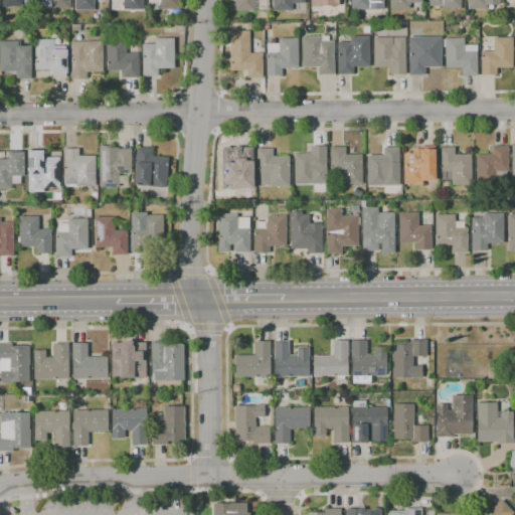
[(70,0),(70,8),(50,8),(50,7),(40,7),(40,0),(70,0)]
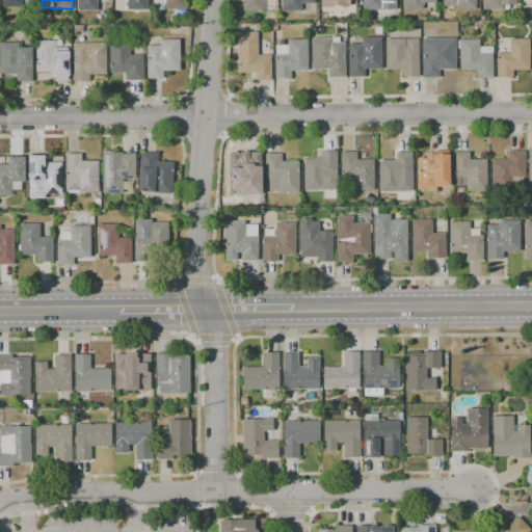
[(97,0),(97,10),(77,10),(77,0),(97,0)]
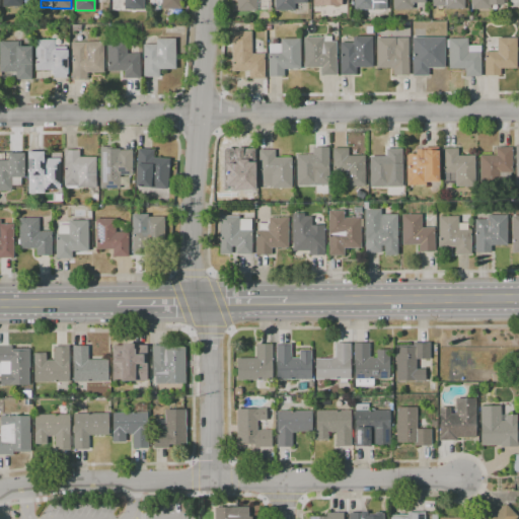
[(144,0),(144,10),(124,9),(124,0),(144,0)]
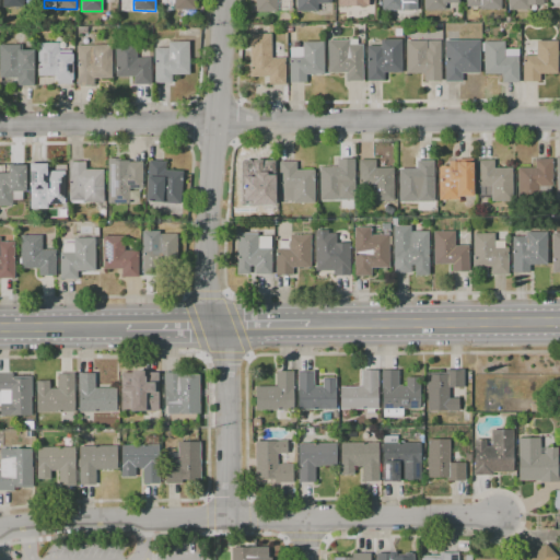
[(195,15),(183,15),(183,9),(174,9),(174,7),(162,7),(162,0),(196,0),(196,9),(195,9),(195,15)]
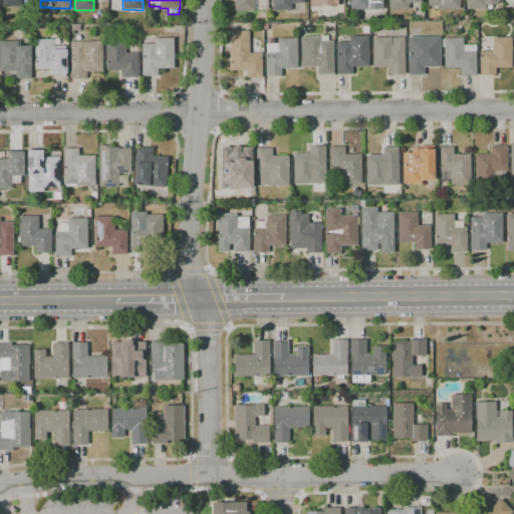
[(254,10),(235,10),(235,0),(266,0),(266,9),(254,9),(254,10)]
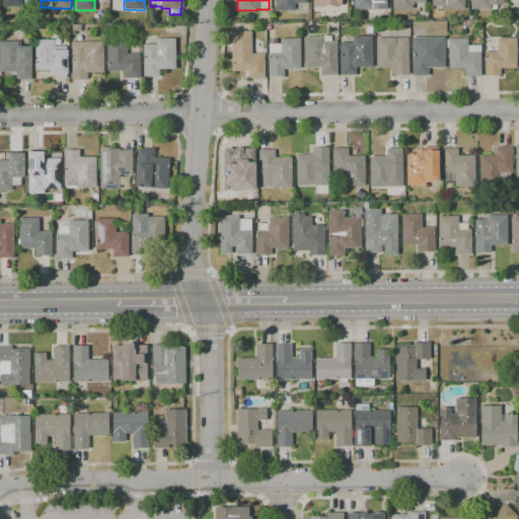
[(276,10),(275,0),(306,0),(307,3),(294,3),(295,9),(276,10)]
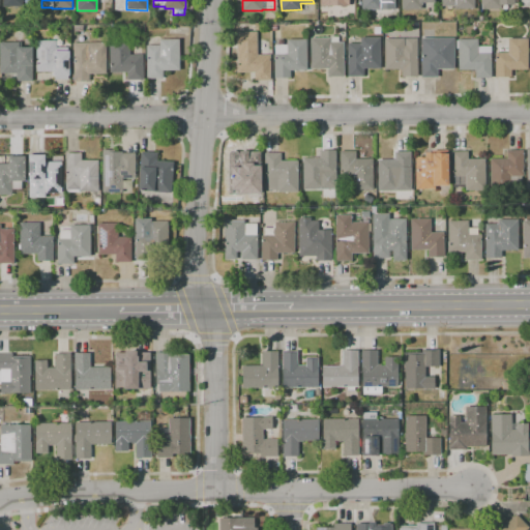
[(334,10),(334,7),(323,7),(323,0),(353,0),(354,9),(334,10)]
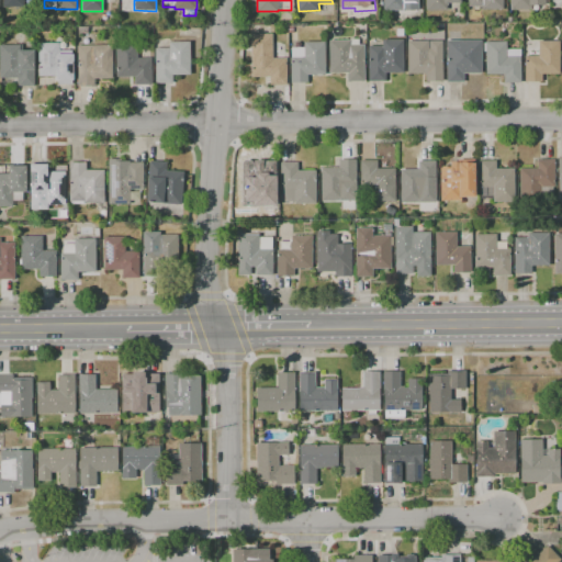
[(418,0),(418,10),(384,11),(383,0),(418,0)]
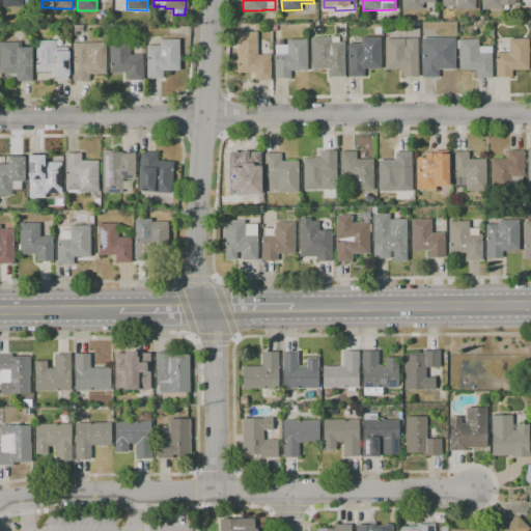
[(422,9),(402,9),(402,0),(436,0),(437,1),(422,1),(422,9)]
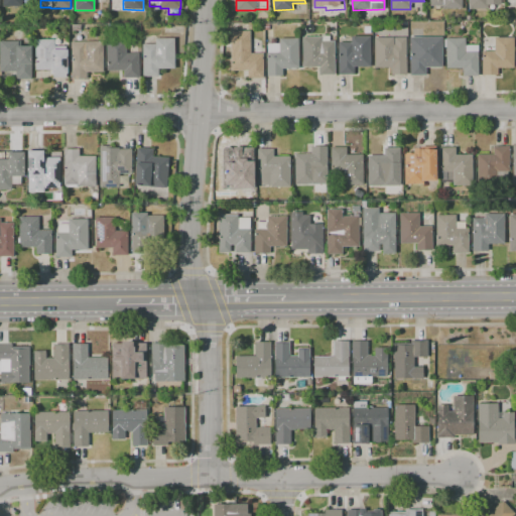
[(462,0),(462,8),(442,8),(442,6),(429,6),(429,0),(462,0)]
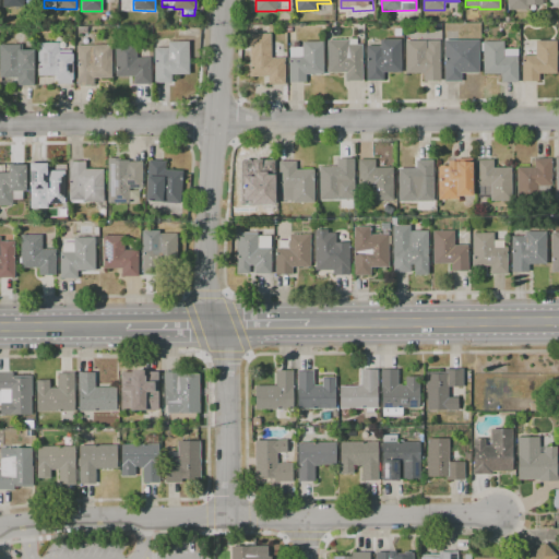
[(508,9),(508,0),(542,0),(543,4),(528,4),(530,9),(508,9)]
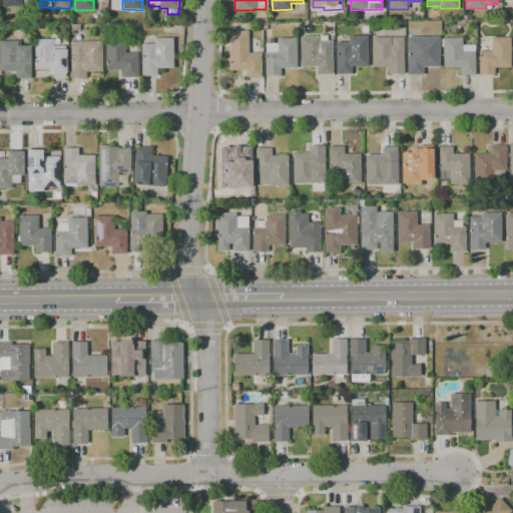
[(262,77),(245,78),(245,70),(230,70),(229,31),(248,31),(248,45),(261,45),(261,54),(262,54),(262,77)]
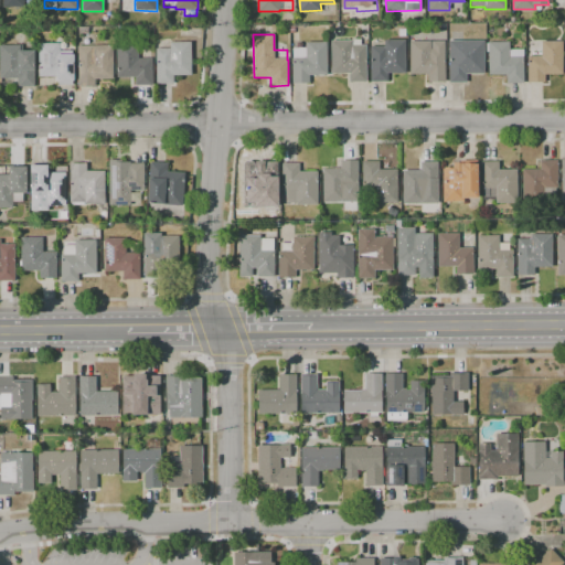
[(366,82),(349,83),(349,73),(331,74),(331,41),(352,41),(352,39),(361,39),(361,45),(366,45),(366,82)]
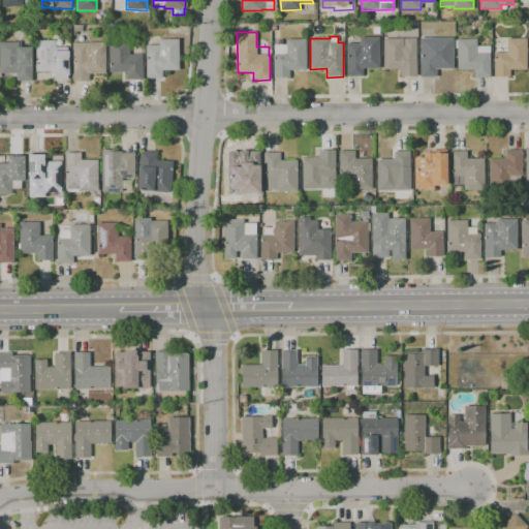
[(363,75),(348,76),(347,43),(360,43),(360,38),(379,37),(379,68),(363,68),(363,75)]
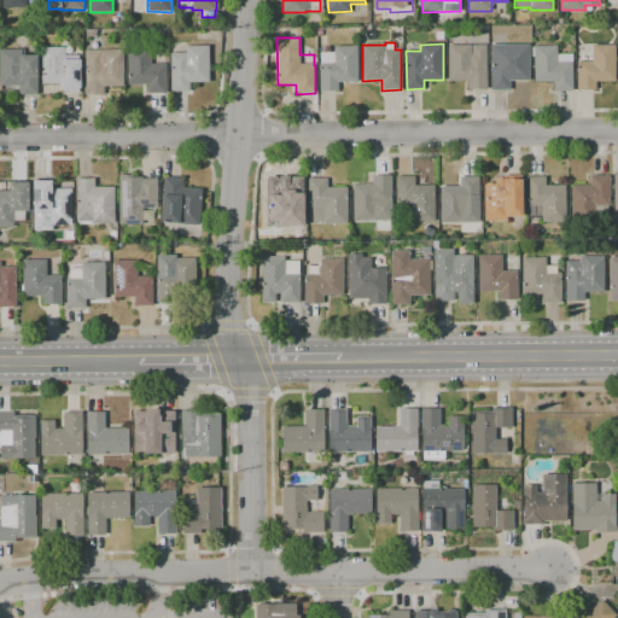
[(487,89),(468,89),(468,81),(449,81),(448,46),(487,45),(487,89)]
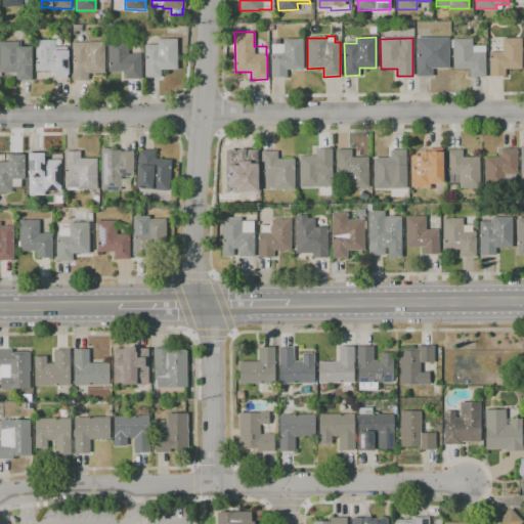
[(432,76),(417,76),(417,38),(448,38),(449,69),(432,69),(432,76)]
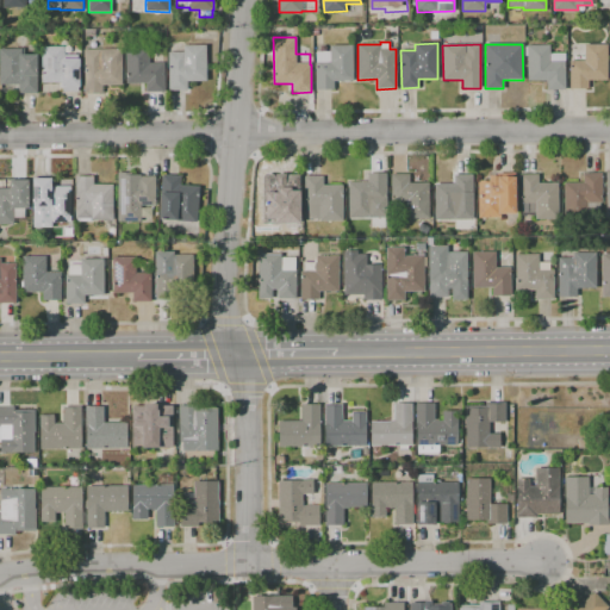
[(565,91),(547,91),(547,81),(528,81),(527,45),(549,44),(549,54),(565,53),(565,91)]
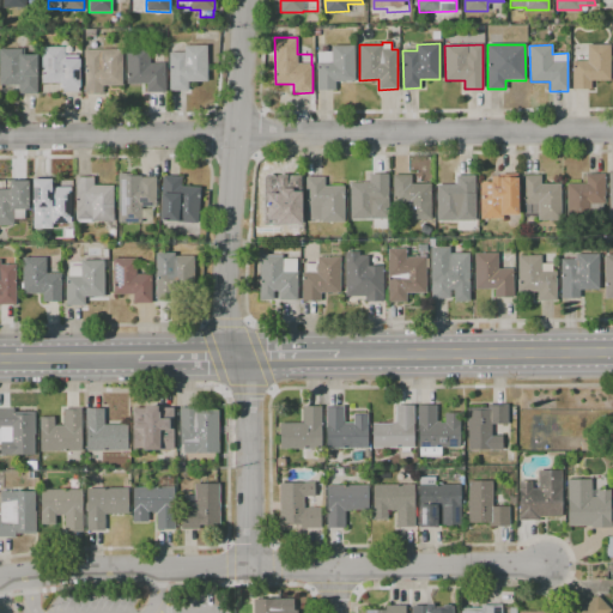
[(572,89),(572,61),(576,61),(576,53),(588,53),(588,46),(610,44),(611,80),(592,80),(592,89),(572,89)]
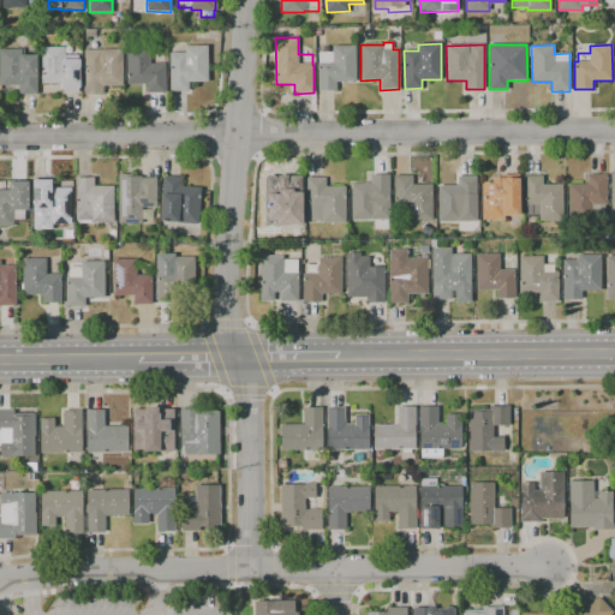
[(171,91),(169,53),(185,53),(185,46),(208,46),(209,82),(189,82),(189,91),(171,91)]
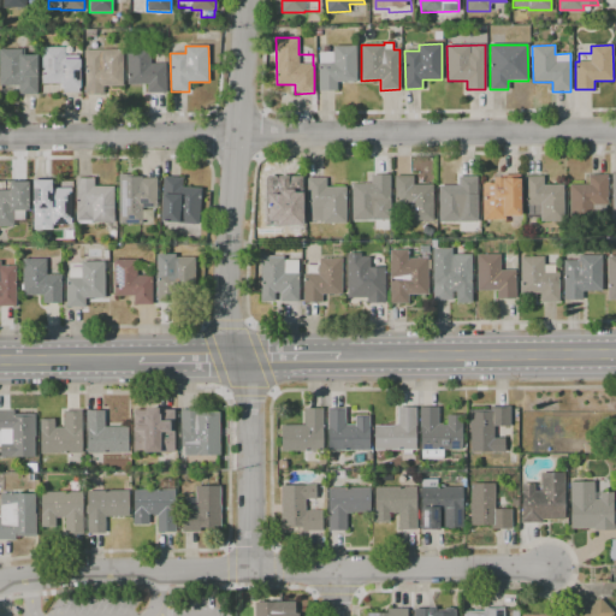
[(337,90),(319,90),(318,64),(319,64),(319,53),(333,53),(333,46),(356,46),(356,82),(337,82),(337,90)]
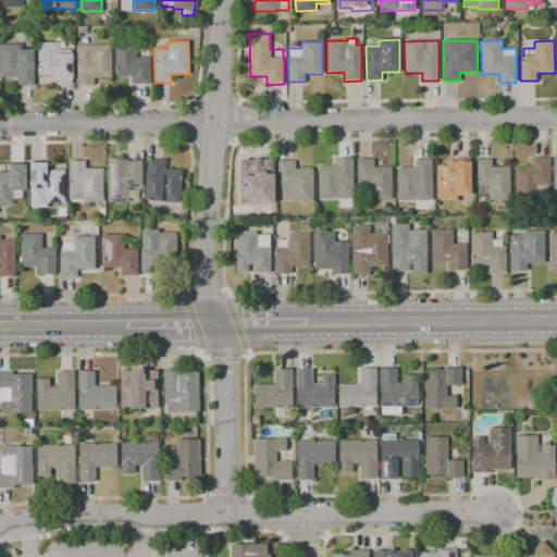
[(57,84),(57,79),(56,75),(38,75),(37,44),(59,42),(59,51),(71,50),(71,53),(73,53),(73,78),(71,78),(72,83),(57,84)]
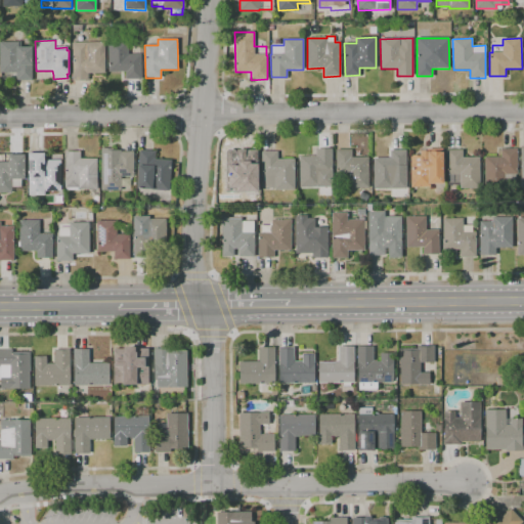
[(125,79),(125,72),(108,72),(107,41),(128,40),(128,54),(141,54),(141,79),(125,79)]
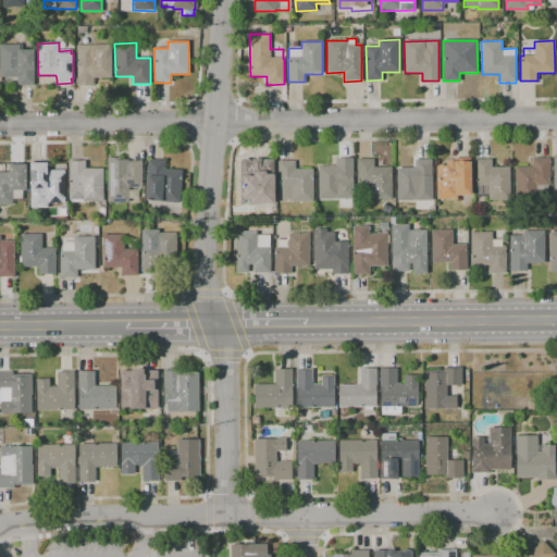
[(34,85),(17,85),(17,77),(0,77),(0,45),(21,45),(21,50),(33,49),(34,69),(34,85)]
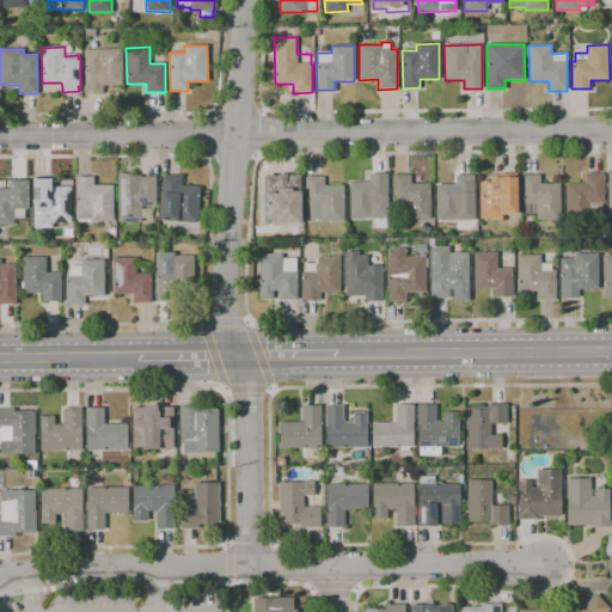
[(85,95),(84,50),(122,49),(122,85),(103,85),(103,93),(85,95)]
